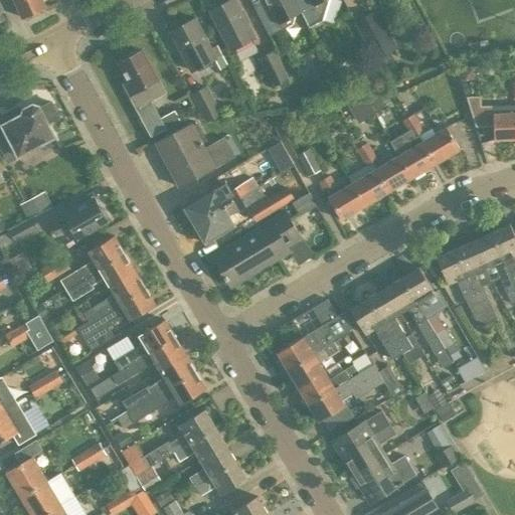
[(14,0),(22,17),(46,6),(42,0),(14,0)]
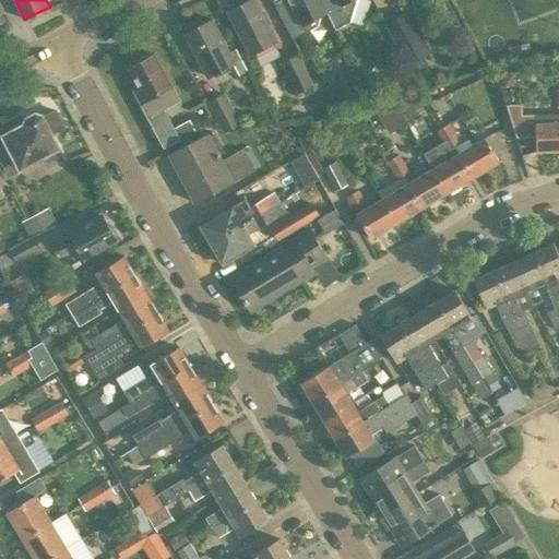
[(256,0),(250,0),(227,12),(250,55),(277,40),(256,0)]
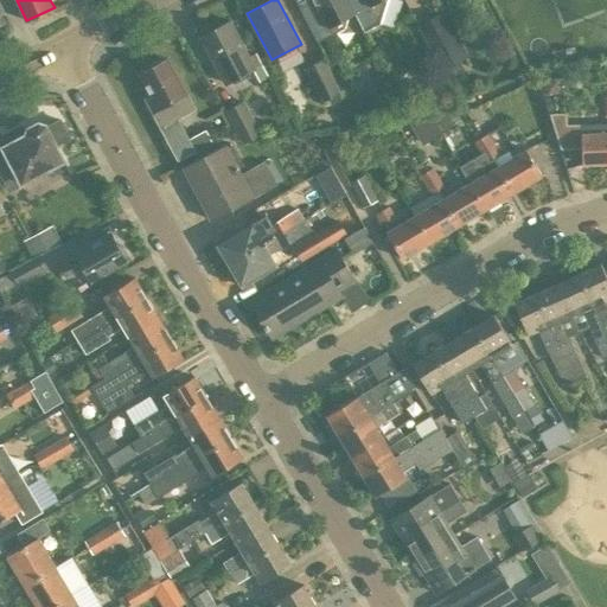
[(365,31),(349,0),(312,0),(311,6),(301,12),(318,43),(344,29),(346,19),(356,14),(364,31),(365,31)]
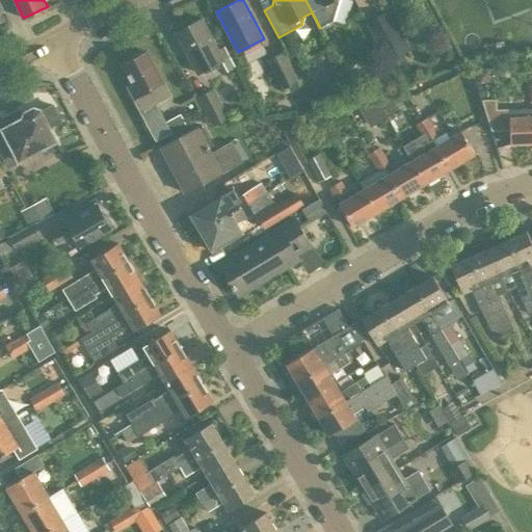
[(306,0),(320,27),(334,21),(340,0),(306,0)]
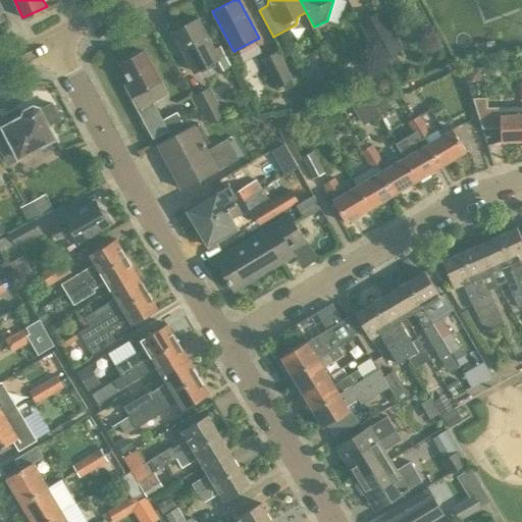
[(382,9),(358,21),(383,68),(400,60),(396,52),(403,48),(382,9)]
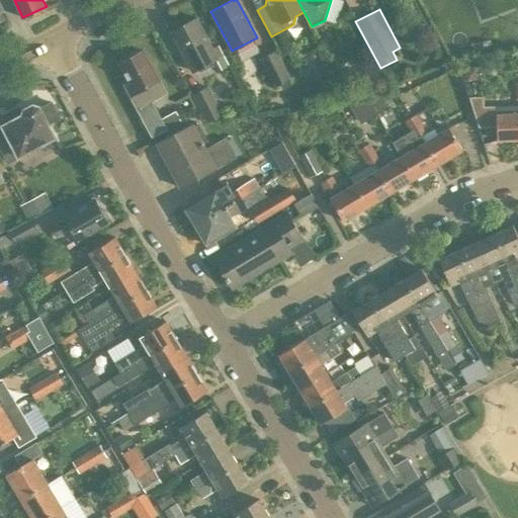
[(171,32),(192,72),(218,58),(196,19),(171,32)]
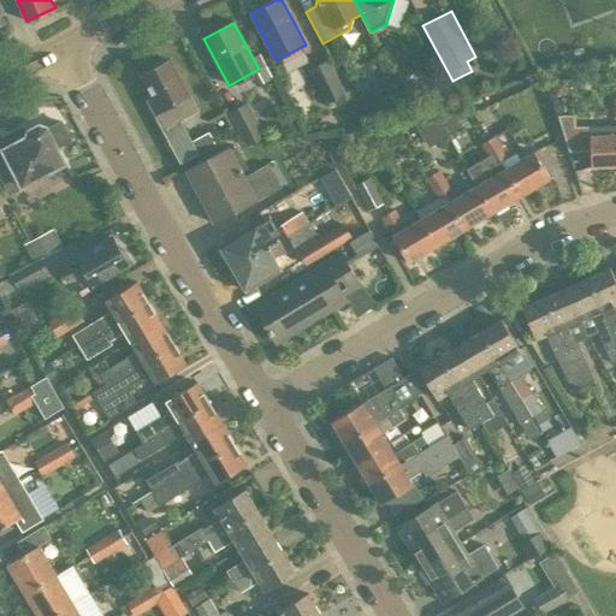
[(333,100),(337,107),(349,100),(329,59),(308,70),(326,104),(333,100)]
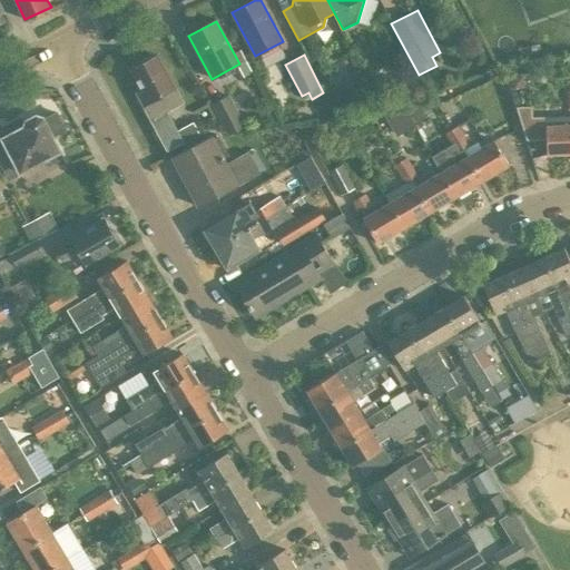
[(131,69),(143,90),(137,92),(168,151),(199,135),(193,123),(176,131),(166,111),(183,102),(157,56),(131,69)]
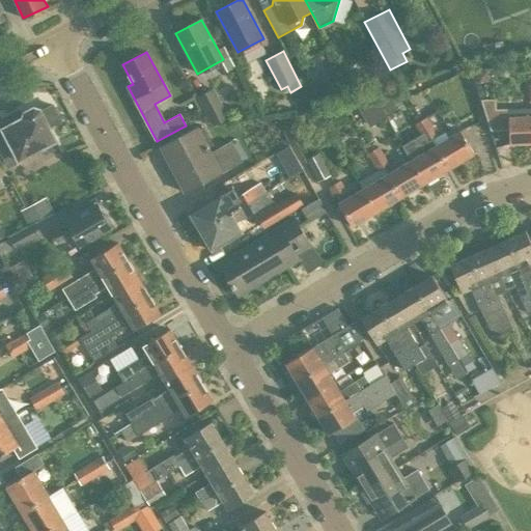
[(213,87),(196,96),(212,126),(213,126),(216,132),(229,124),(226,118),(229,117),(213,87)]
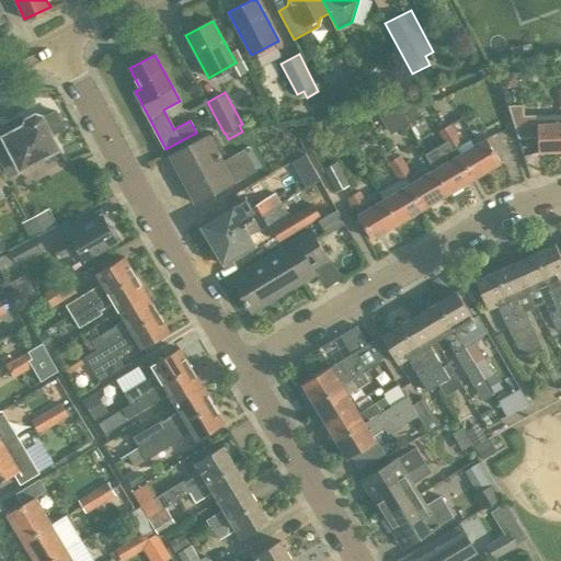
[(409,123),(398,104),(376,111),(390,135),(409,123)]
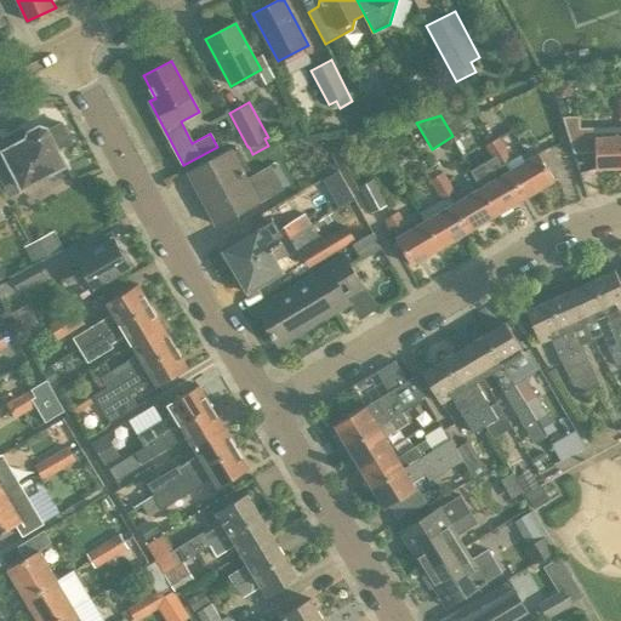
[(580,118),(562,118),(565,129),(580,127),(580,118)]
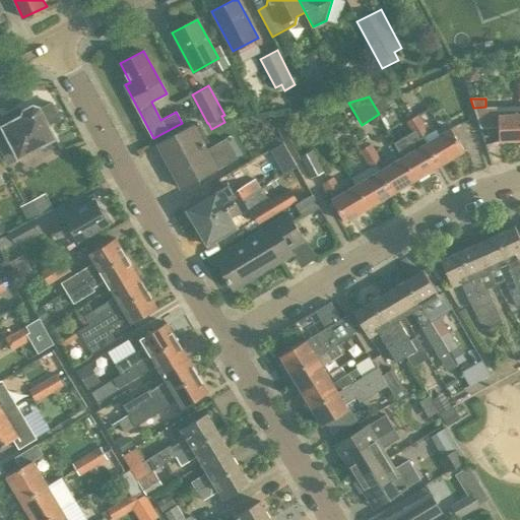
[(3,127),(7,134),(0,137),(0,145),(9,163),(55,137),(48,124),(60,118),(52,103),(40,110),(39,107),(35,106),(24,111),(23,116),(3,127)]
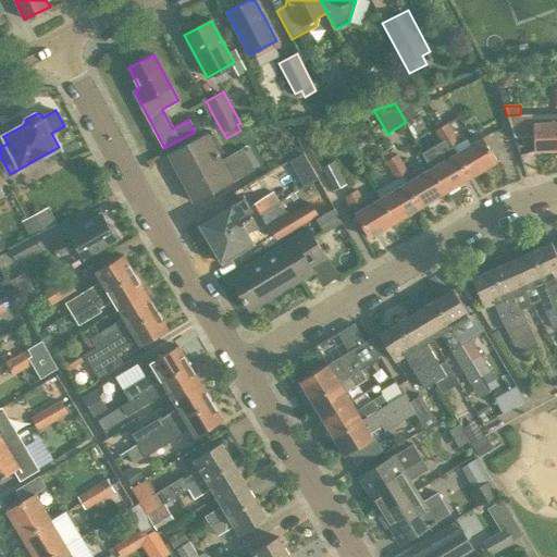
[(556,150),(556,122),(533,123),(534,151),(556,150)]
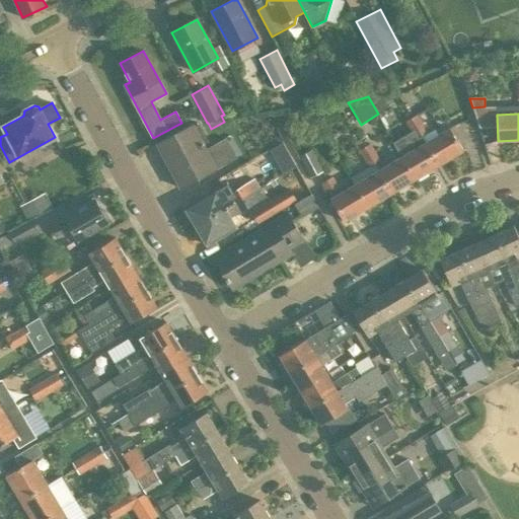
[(404,122),(411,131),(422,124),(417,115),(404,122)]
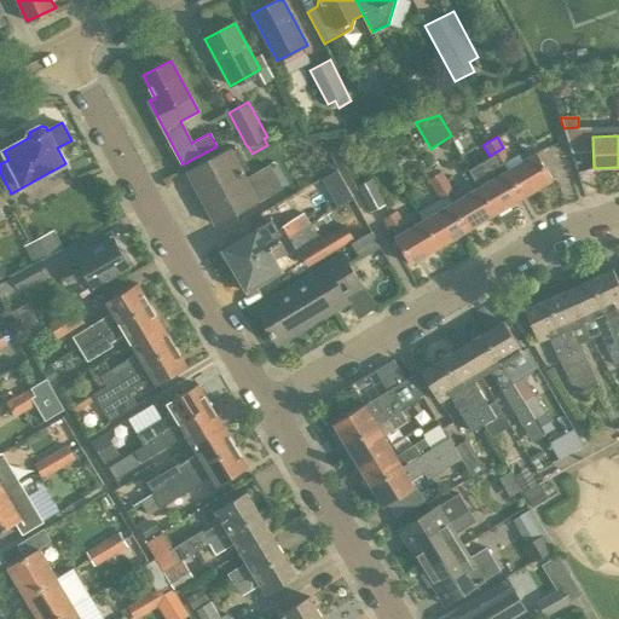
[(503,148),(490,156),(496,166),(510,157),(503,148)]
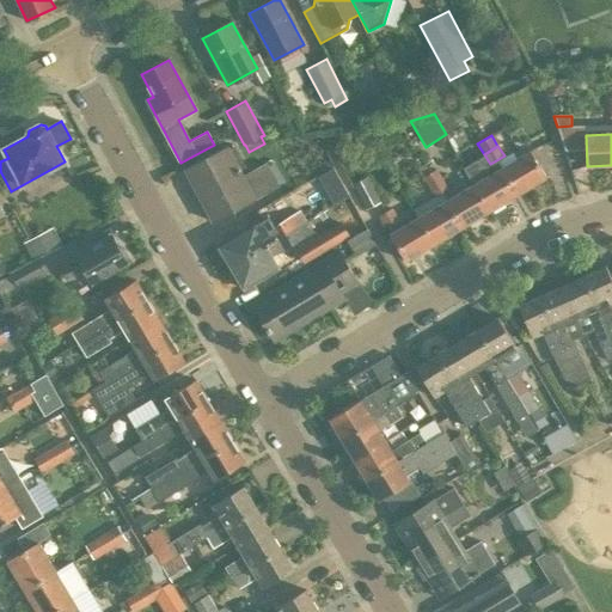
[(267,161),(243,175),(227,147),(185,170),(214,222),(280,187),(267,161)]
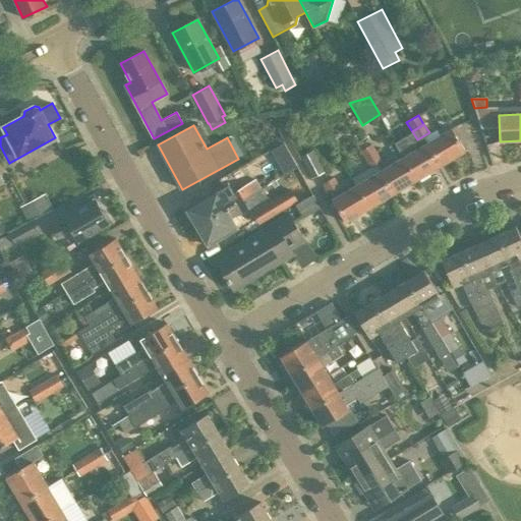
[(452,128),(427,142),(442,166),(465,152),(452,128)]
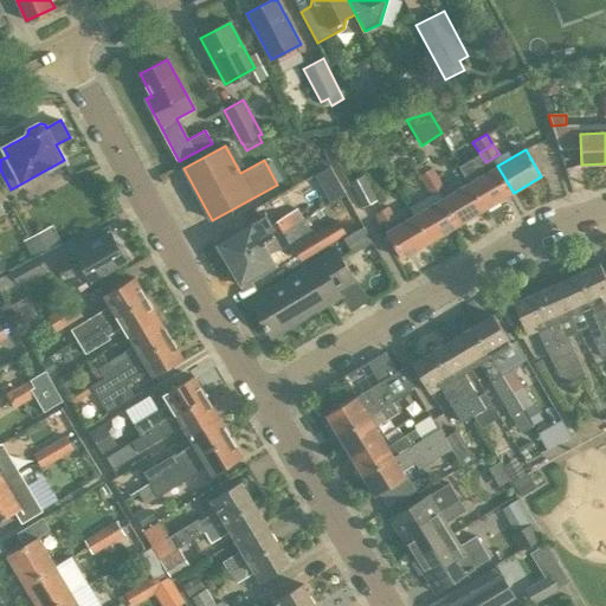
[(413,167),(425,186),(438,178),(432,167),(425,172),(420,162),(413,167)]
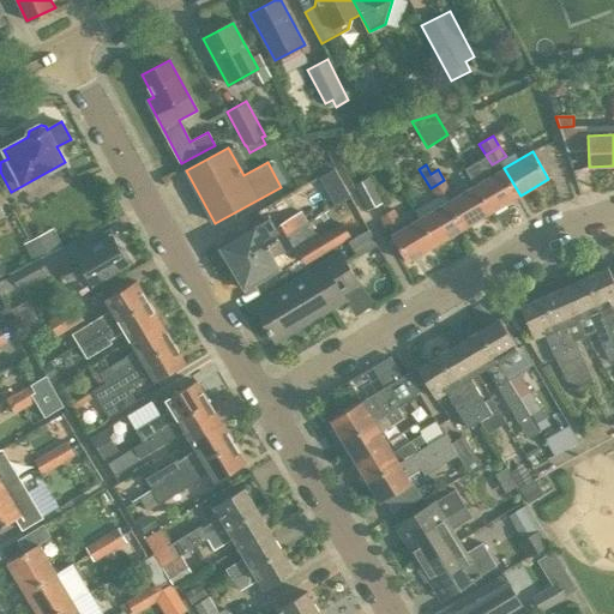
[(504,168),(475,185),(492,212),(521,196),(504,168)]
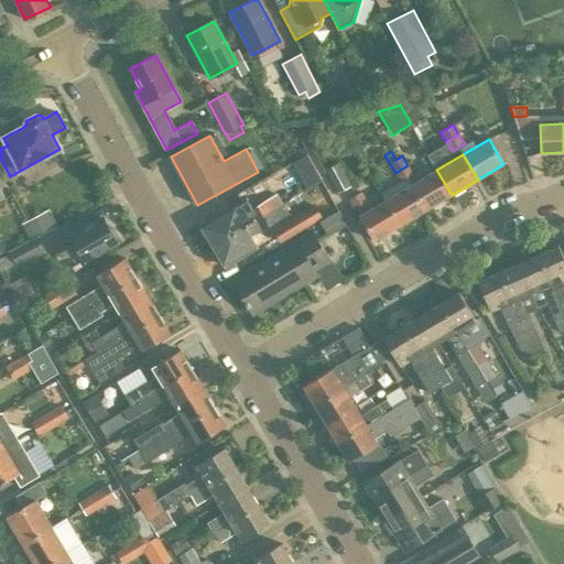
[(322,181),(307,155),(293,163),(306,188),(322,181)]
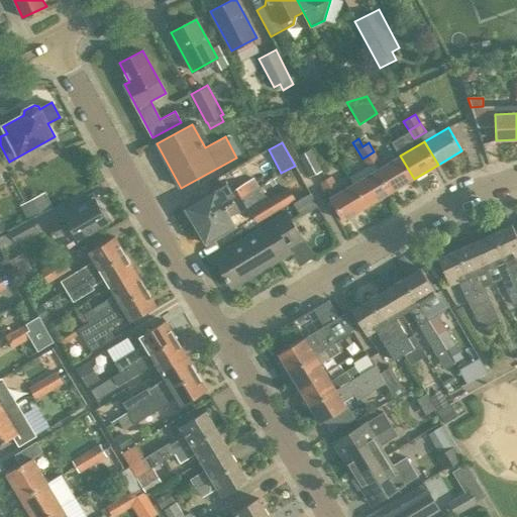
[(298,154),(309,177),(321,171),(310,148),(298,154)]
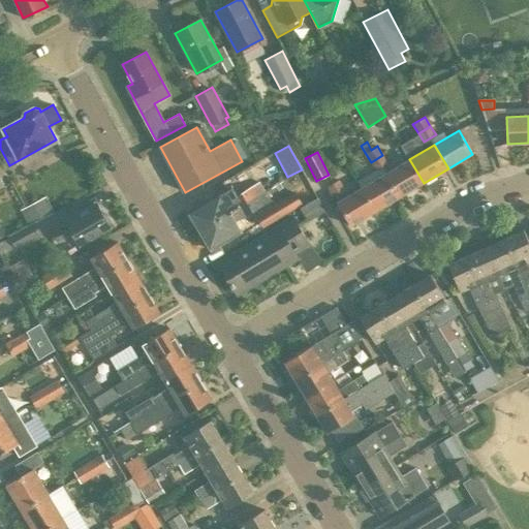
[(382,155),(371,162),(376,170),(387,163),(382,155)]
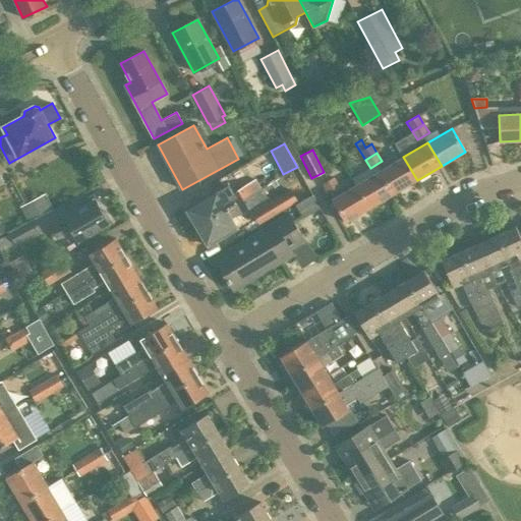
[(403,157),(380,171),(394,194),(417,180),(403,157)]
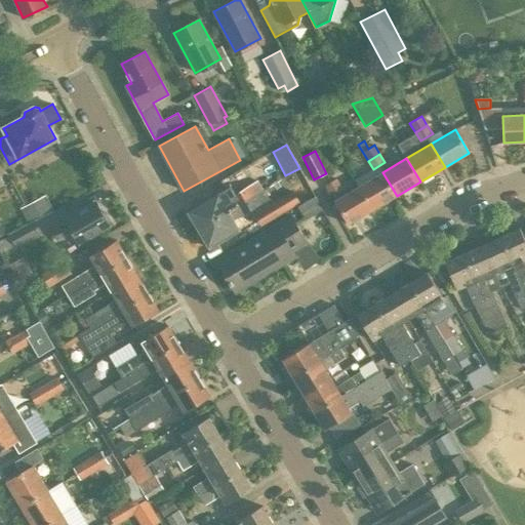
[(382,172),(358,187),(372,210),(397,196),(382,172)]
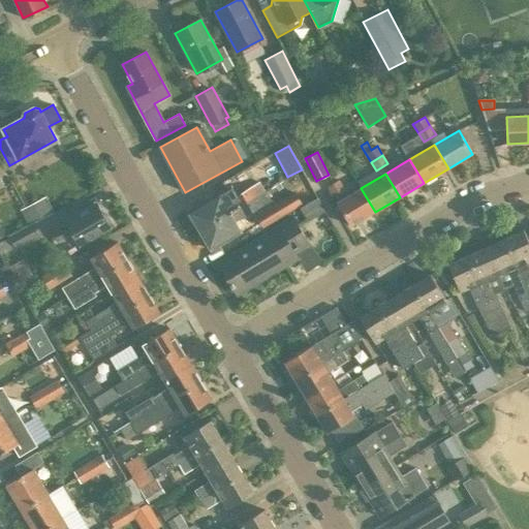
[(327,187),(333,196),(344,189),(338,180),(327,187)]
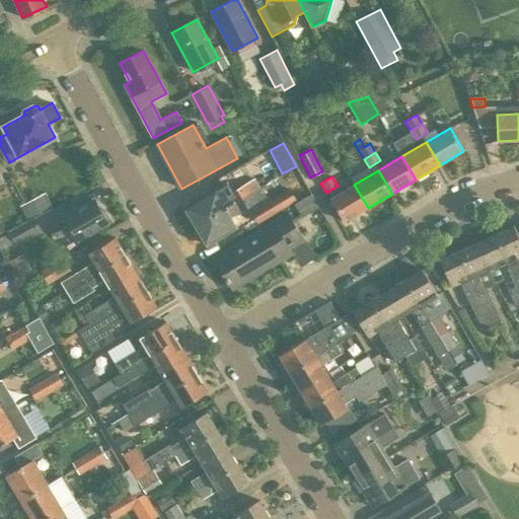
[(187,209),(184,212),(187,217),(191,217),(197,226),(261,189),(254,178),(232,192),(228,186),(202,202),(201,201),(187,209)]
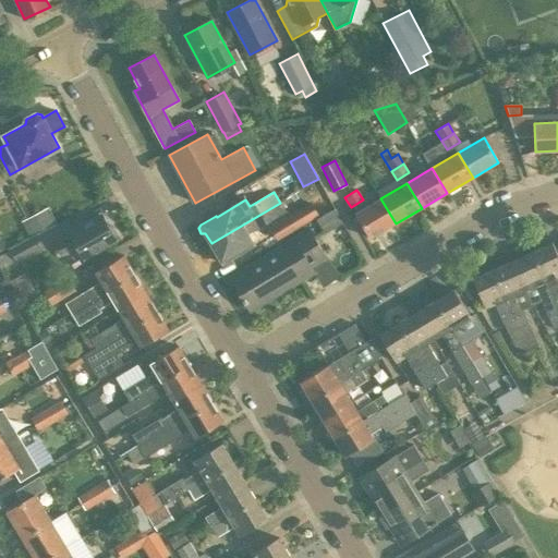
[(396,223),(380,198),(355,214),(370,239),(396,223)]
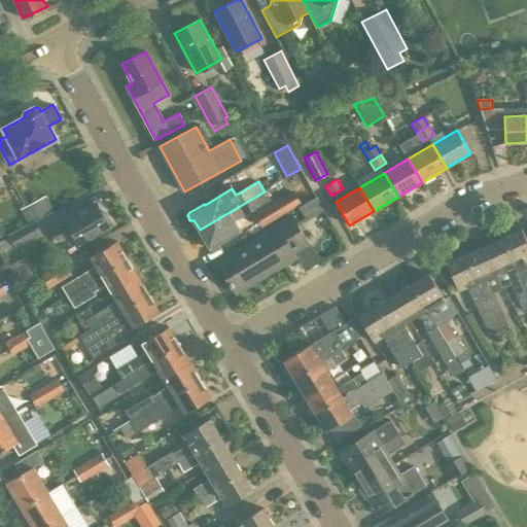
[(265,191),(200,230),(204,237),(202,242),(205,246),(209,247),(224,238),(223,237),(238,229),(234,221),(270,200),(265,191)]
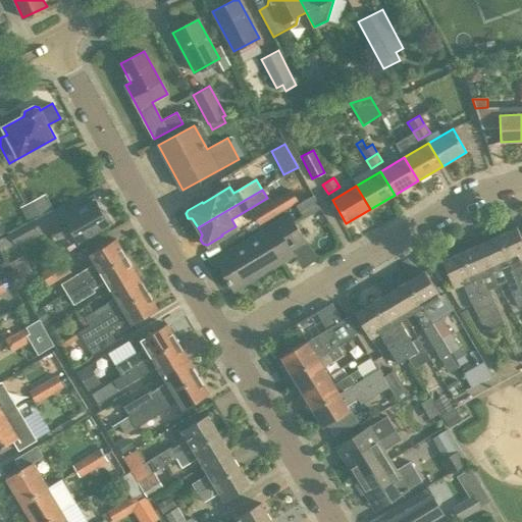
[(252,212),(259,224),(298,202),(291,190),(252,212)]
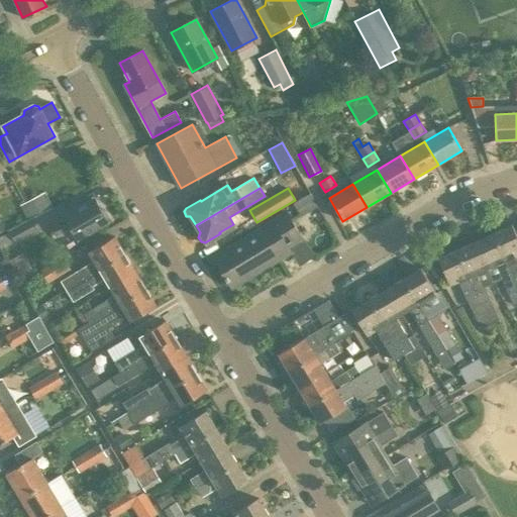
[(20,205),(27,218),(33,215),(34,216),(54,206),(45,192),(20,205)]
